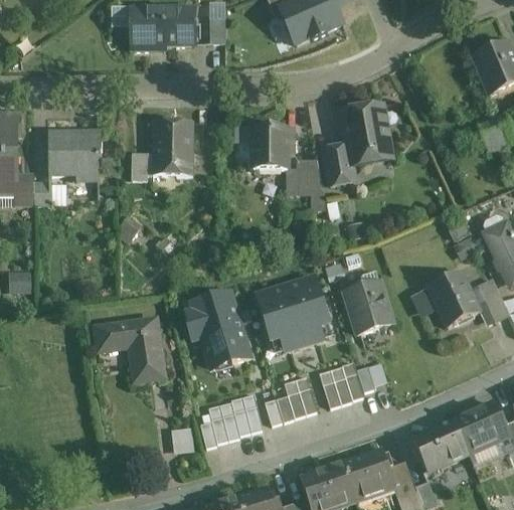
[(213,16),(227,16),(227,0),(213,0),(213,16)]
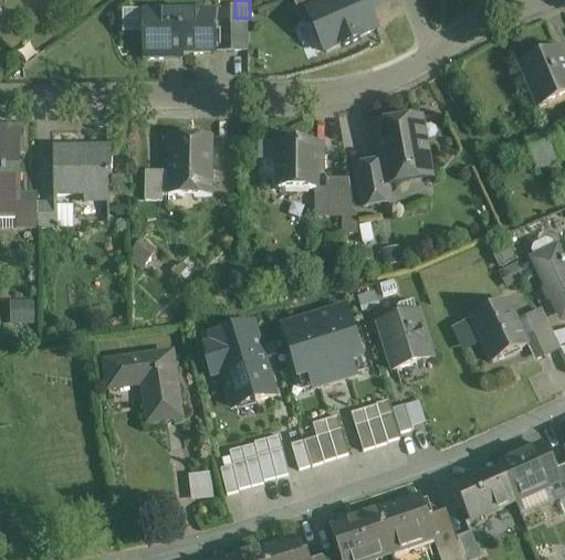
[(294,0),(302,18),(310,14),(307,10),(328,0),(294,0)]
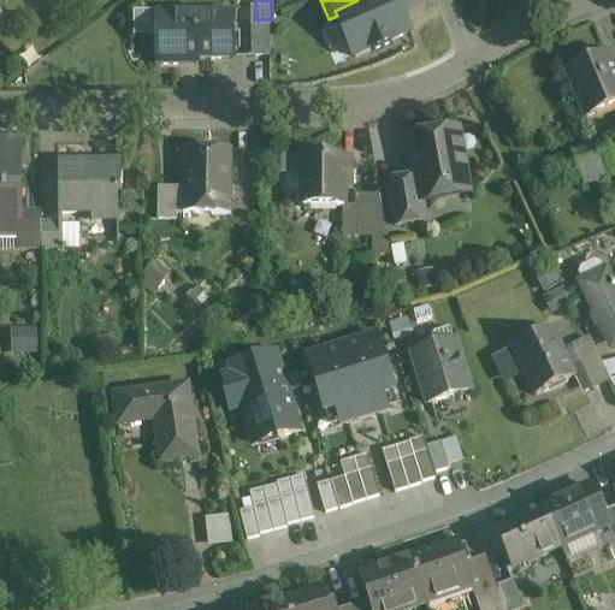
[(396,11),(390,0),(358,0),(335,11),(337,16),(354,54),(372,46),(373,48),(391,40),(391,37),(409,29),(401,10),(396,11)]
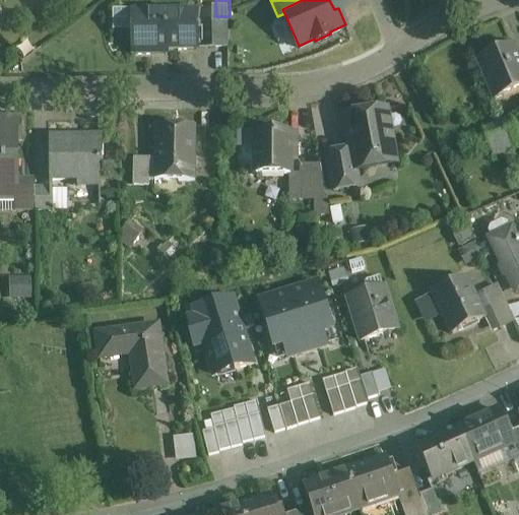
[(196,46),(196,10),(132,10),(132,11),(133,51),(153,51),(152,46),(196,46)]
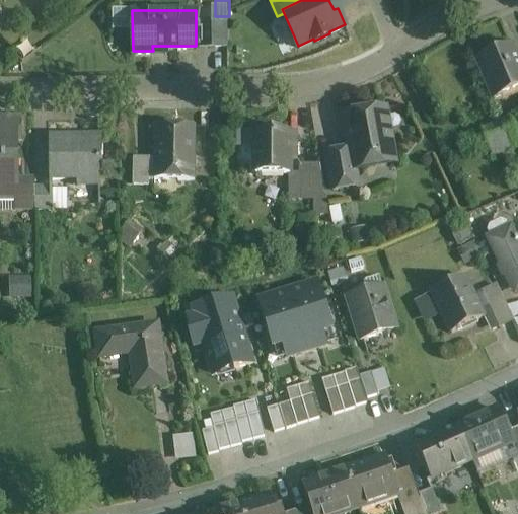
[(226,18),(212,18),(212,45),(226,45),(226,18)]
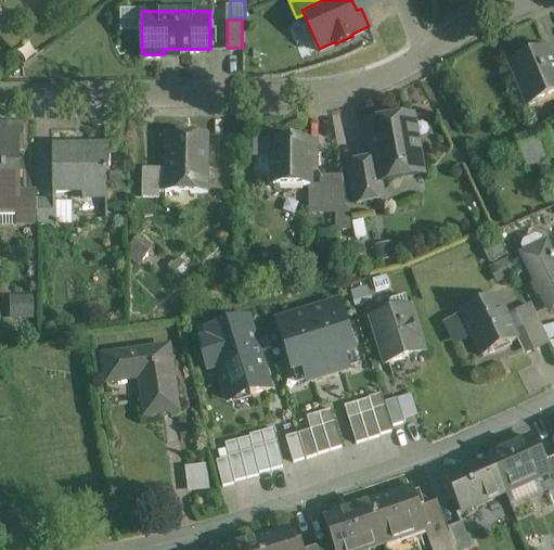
[(553,63),(548,48),(511,63),(528,105),(553,94),(553,63)]
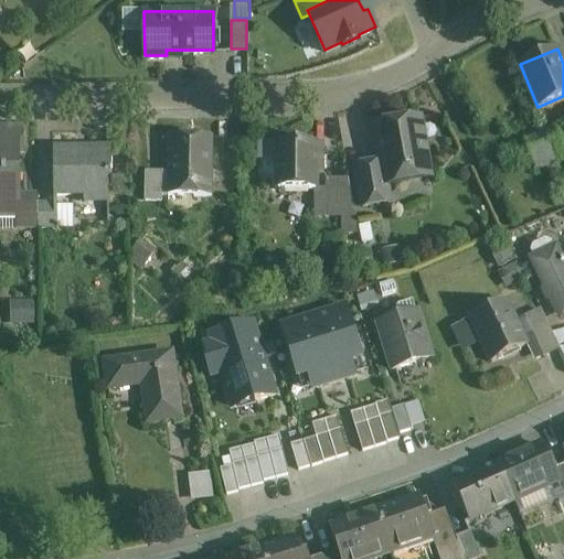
[(418,118),(375,126),(381,161),(384,179),(385,179),(428,170),(418,118)]
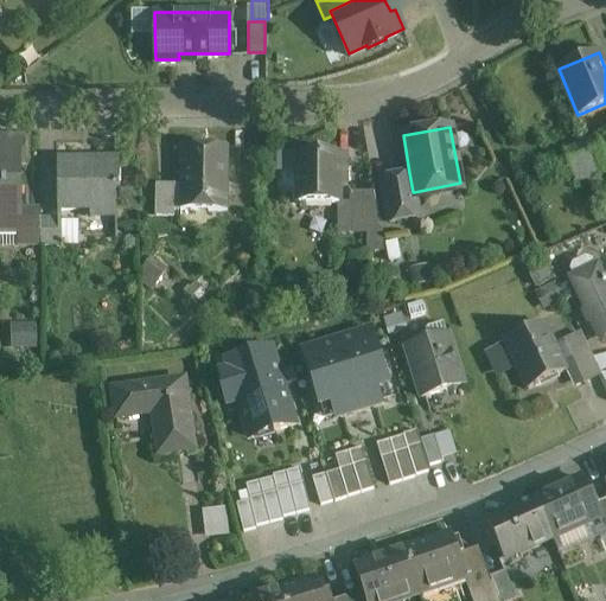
[(24,162),(23,132),(0,132),(0,160),(18,160),(18,162),(24,162)]
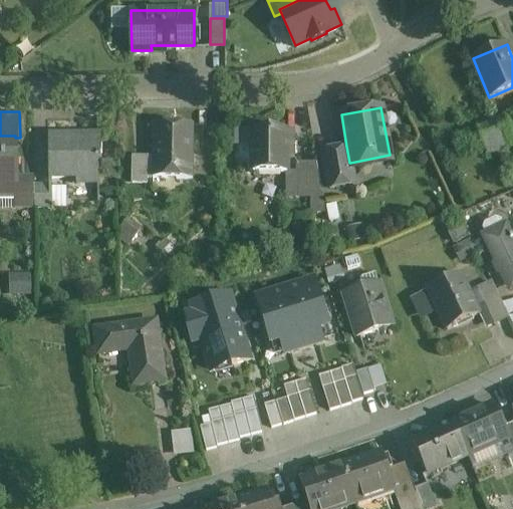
[(512,141),(503,116),(476,126),(487,152),(512,141)]
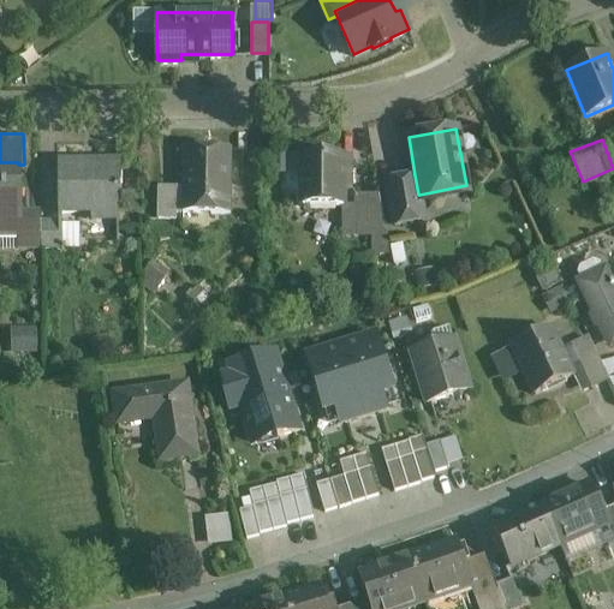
[(228,147),(184,145),(183,209),(227,210),(228,147)]
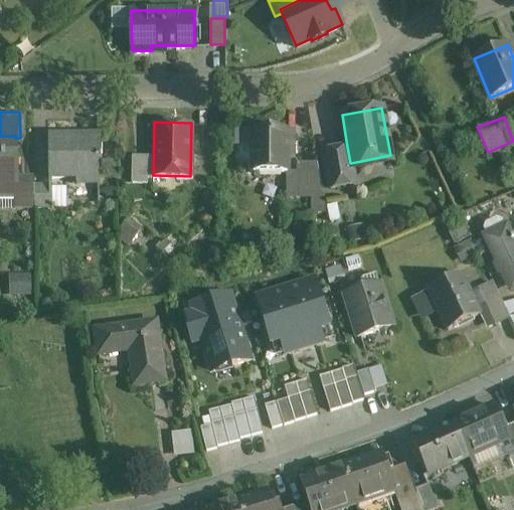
[(287,129),(236,129),(236,143),(252,143),(252,171),(287,171),(287,147),(292,147),(292,139),(287,139),(287,129)]
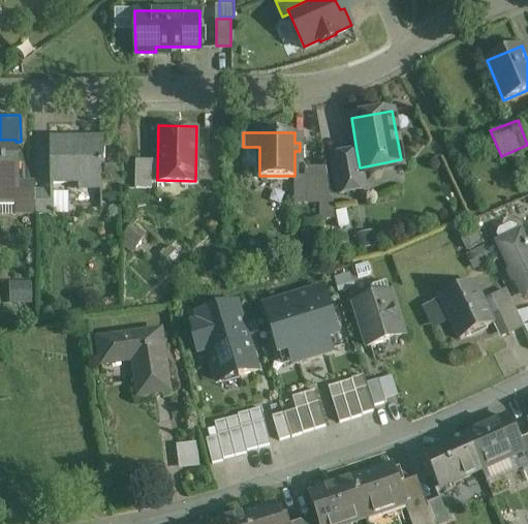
[(0,202),(16,202),(16,212),(34,212),(34,187),(34,183),(17,183),(16,142),(16,140),(0,140),(0,202)]
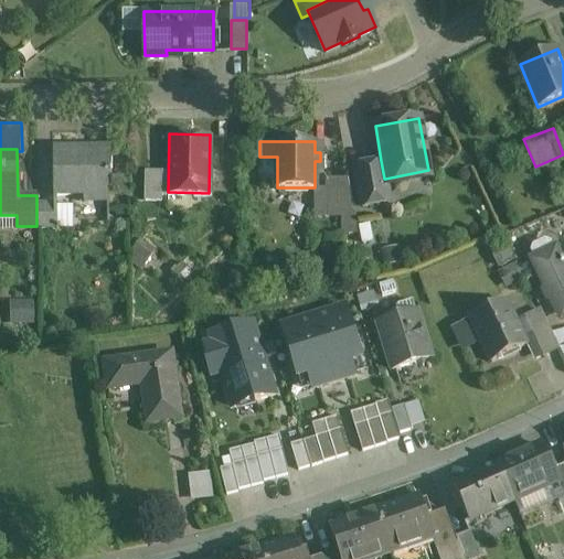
[(109,149),(52,150),(53,193),(83,193),(83,200),(107,200),(106,172),(109,172),(109,149)]
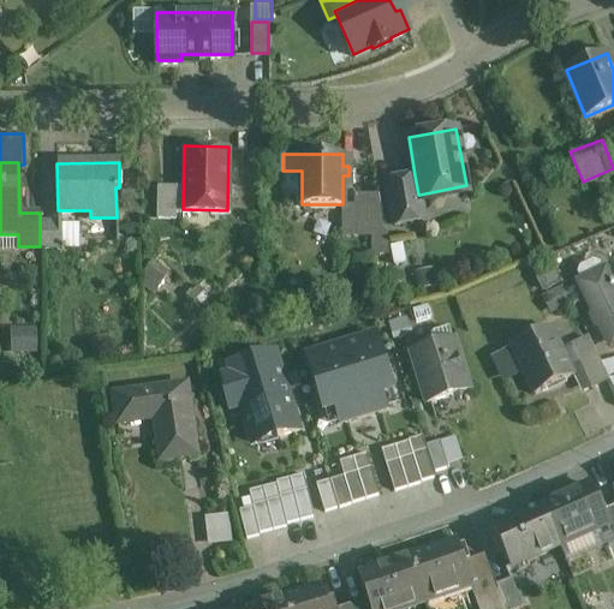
[(415,175),(387,180),(394,222),(423,218),(419,195),(418,195),(415,175)]
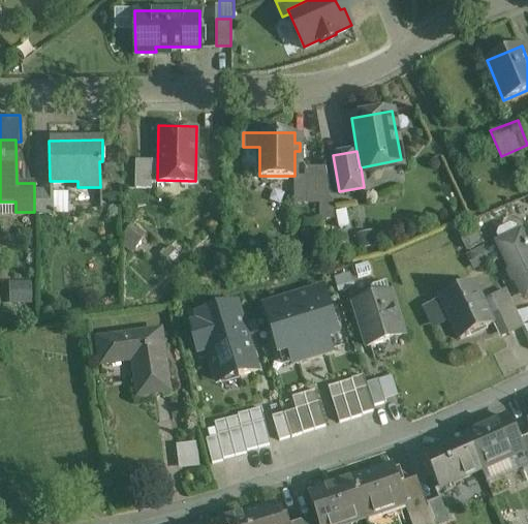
[(152,158),(135,158),(134,185),(151,185),(152,158)]
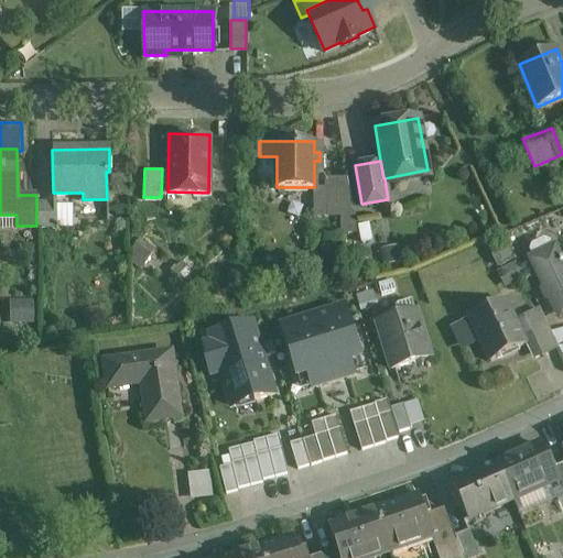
[(354,207),(347,175),(325,175),(325,208),(354,207)]
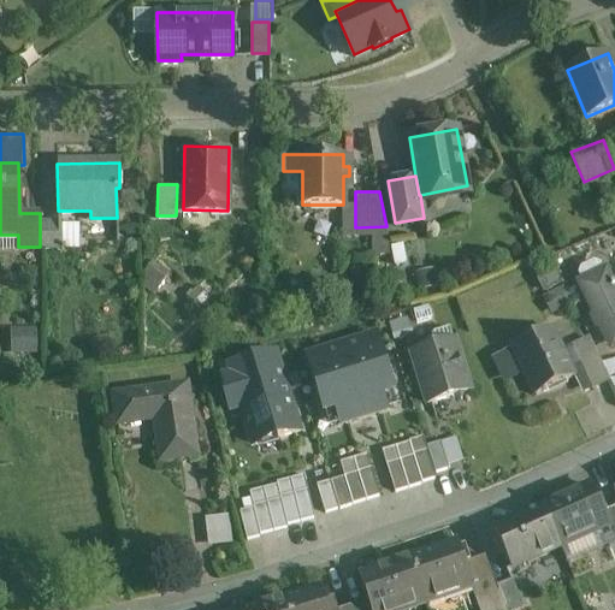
[(61,220),(42,221),(42,218),(40,218),(40,247),(61,247),(61,220)]
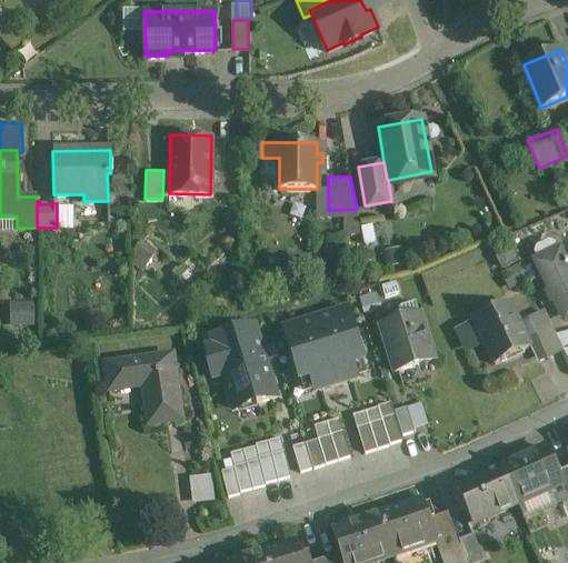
[(63,204),(65,225),(79,225),(79,203),(63,204)]
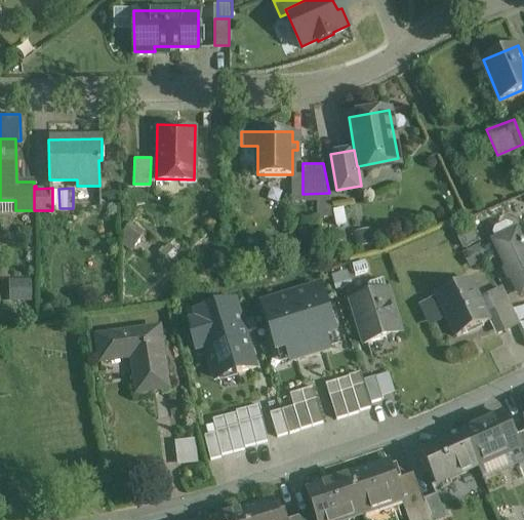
[(511,222),(506,220),(494,226),(492,231),(495,237),(514,229),(511,222)]
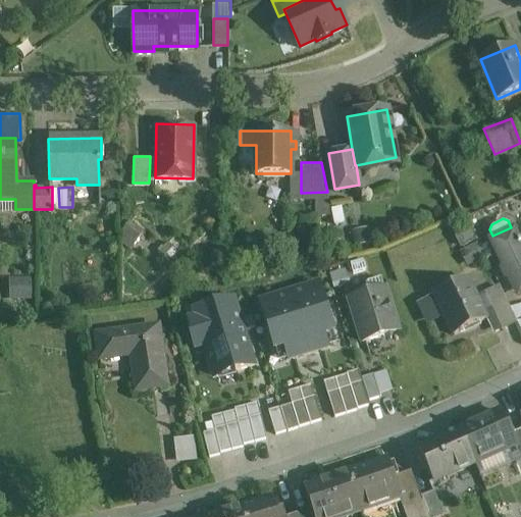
[(141,229),(127,220),(121,228),(135,239),(141,229)]
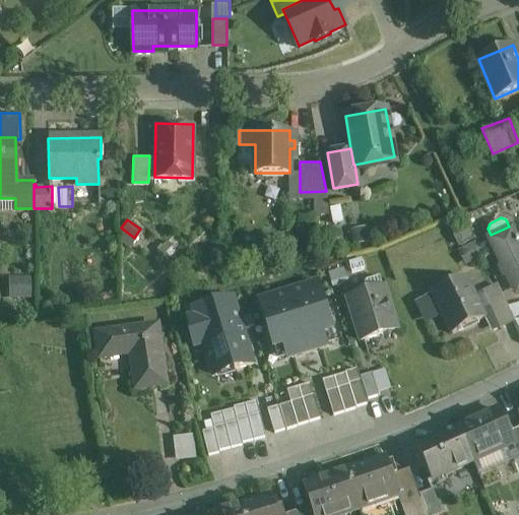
[(465,219),(449,227),(465,260),(481,252),(465,219)]
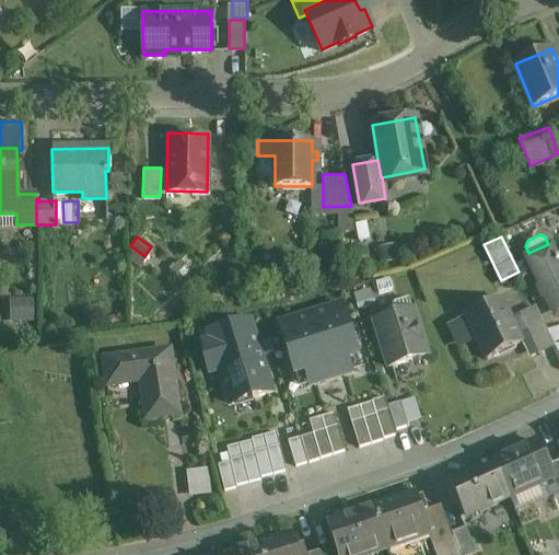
[(558,261),(557,257),(558,257),(557,254),(556,255),(550,243),(548,244),(528,253),(526,255),(549,302),(555,300),(558,309),(558,261)]
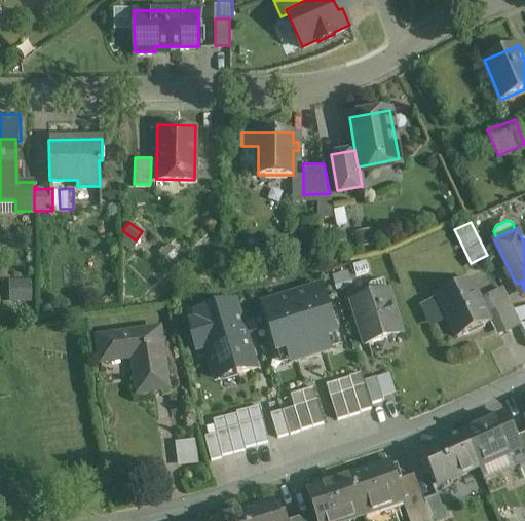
[(347,269),(331,274),(336,288),(351,283),(347,269)]
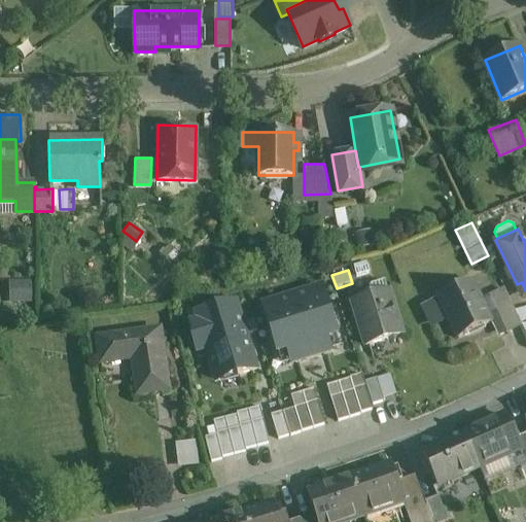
[(32,300),(31,278),(8,279),(9,300),(32,300)]
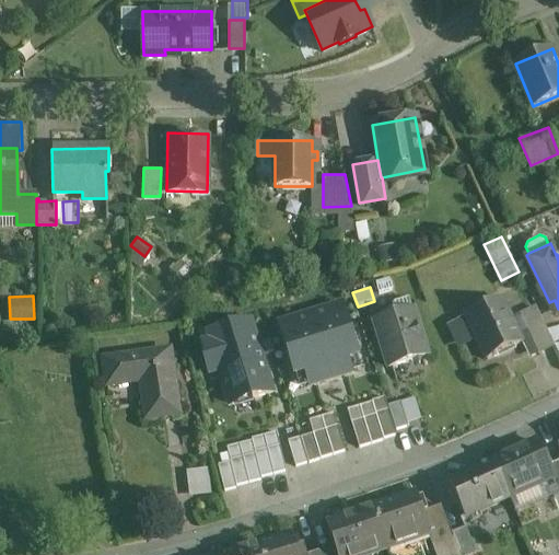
[(409,296),(394,300),(392,304),(394,312),(374,319),(388,365),(412,357),(419,360),(422,355),(427,353),(409,296)]
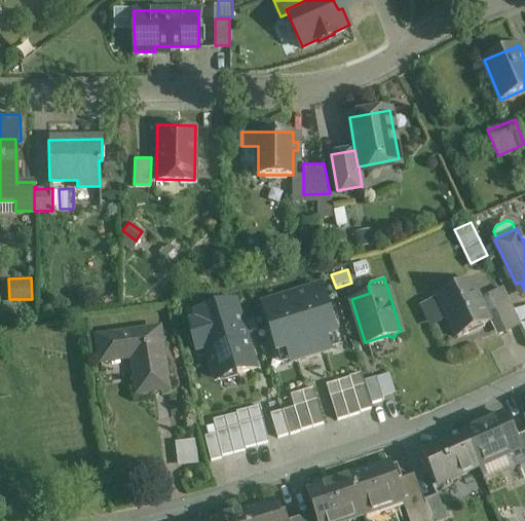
[(471,278),(438,294),(448,315),(457,335),(490,320),(471,278)]
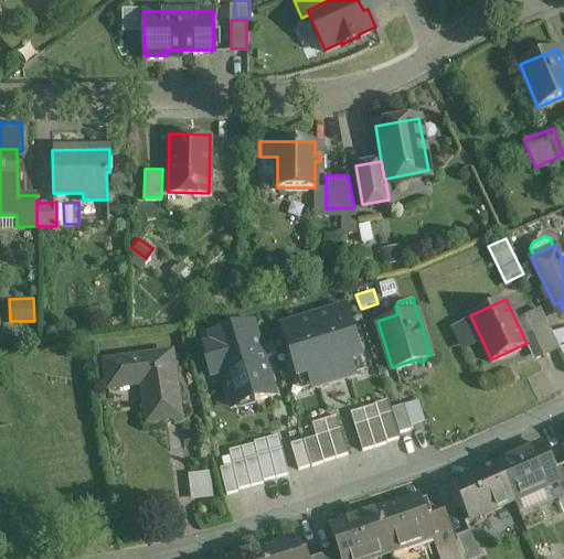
[(351,357),(360,355),(344,304),(314,313),(332,378),(355,372),(351,357)]
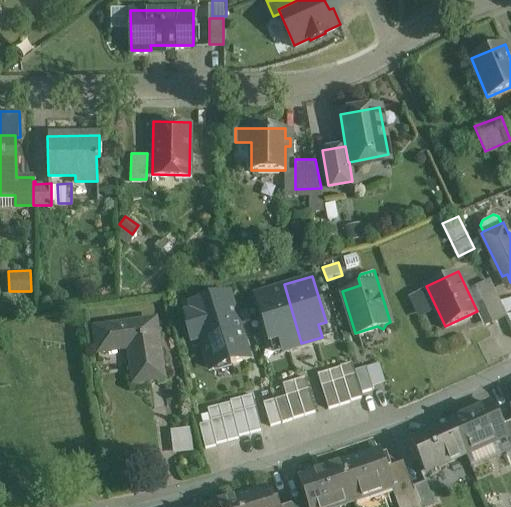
[(505,313),(489,279),(476,284),(491,319),(505,313)]
